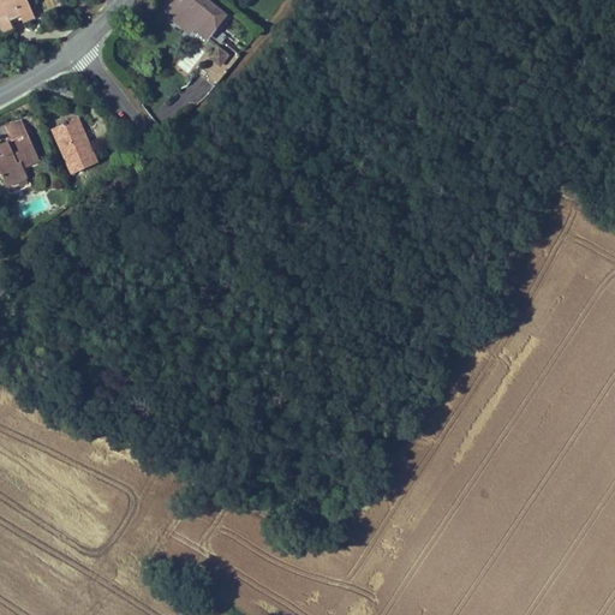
[(35,17),(28,0),(0,0),(0,18),(7,16),(9,19),(21,15),(22,19),(23,22),(35,17)]
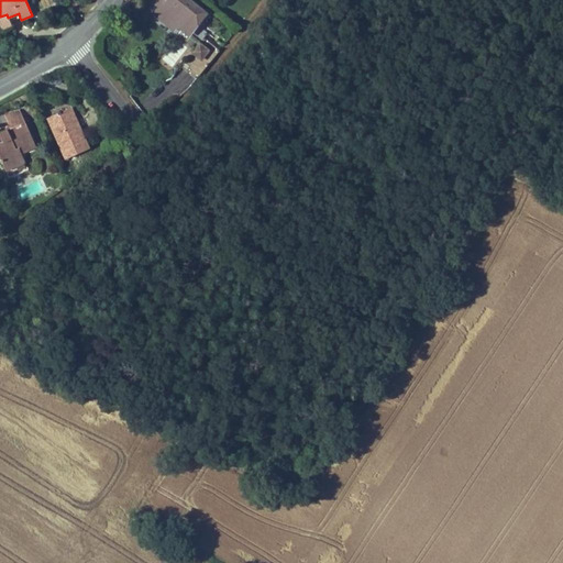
[(195,4),(189,0),(152,0),(143,12),(146,15),(147,14),(152,17),(158,17),(158,19),(165,24),(173,23),(177,26),(183,20),(190,26),(197,26),(202,19),(190,9),(195,4)]
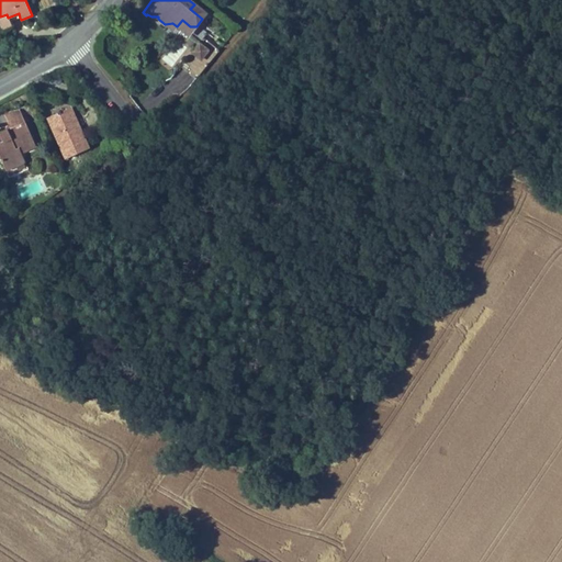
[(206,13),(194,4),(190,9),(202,19),(206,13)]
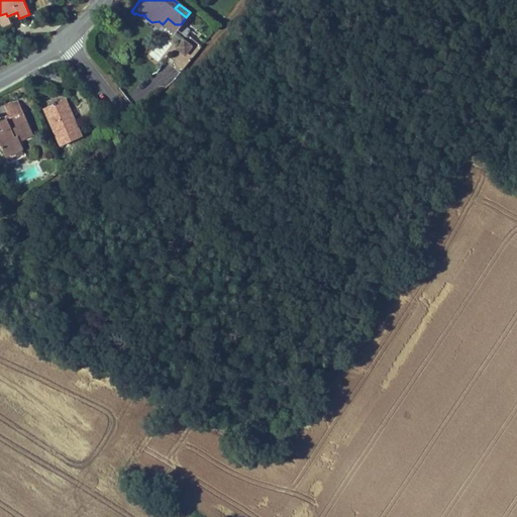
[(17,12),(7,16),(6,13),(0,15),(0,22),(2,27),(11,23),(10,20),(18,16),(17,12)]
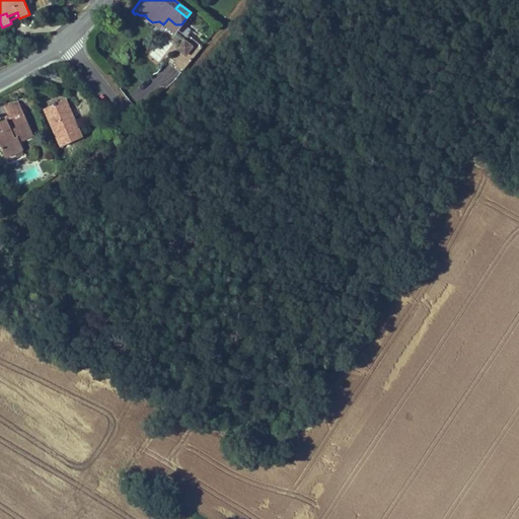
[(174,32),(181,24),(175,24),(168,18),(163,24),(174,32)]
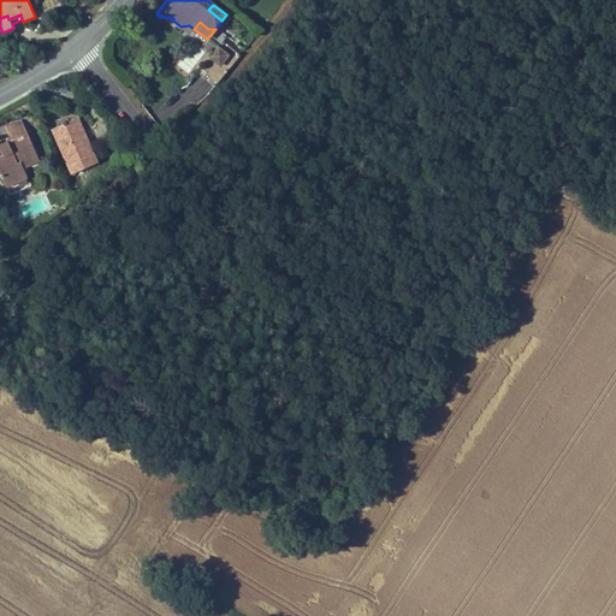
[(215,86),(241,54),(223,41),(218,47),(197,72),(215,86)]
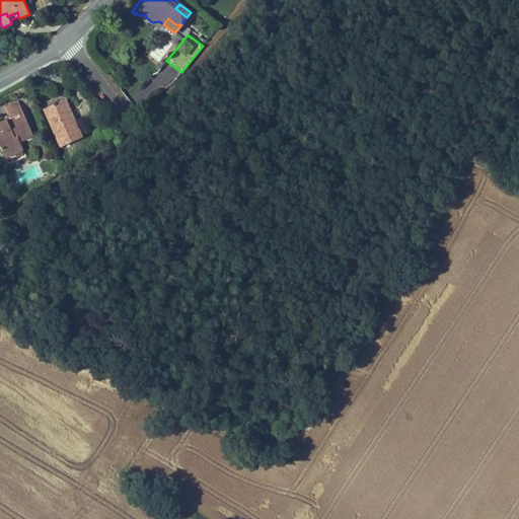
[(162,39),(152,55),(160,60),(170,44),(162,39)]
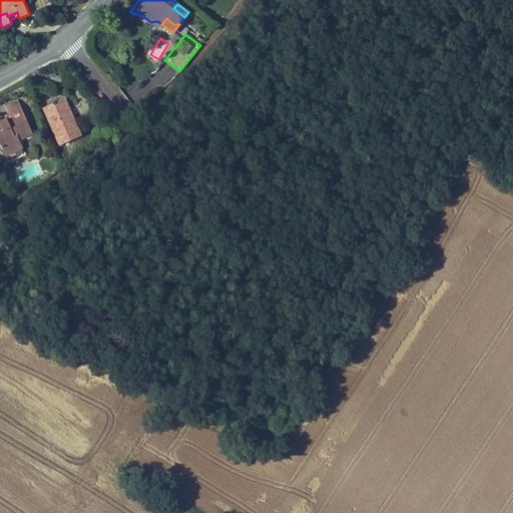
[(65,99),(44,108),(46,112),(67,103),(65,99)]
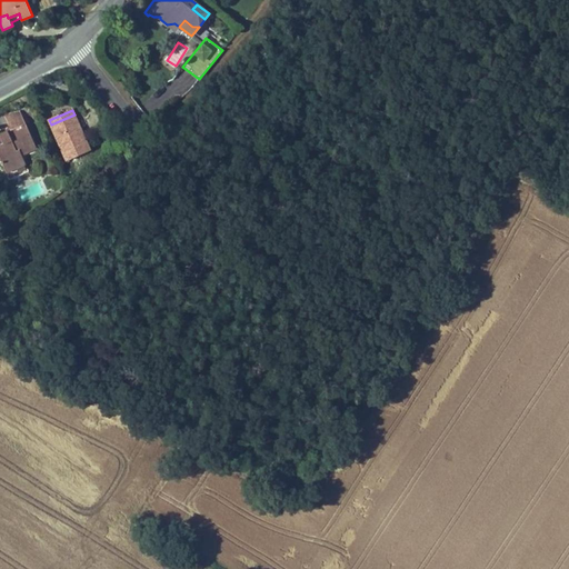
[(10,130),(26,123),(20,111),(3,116),(10,130)]
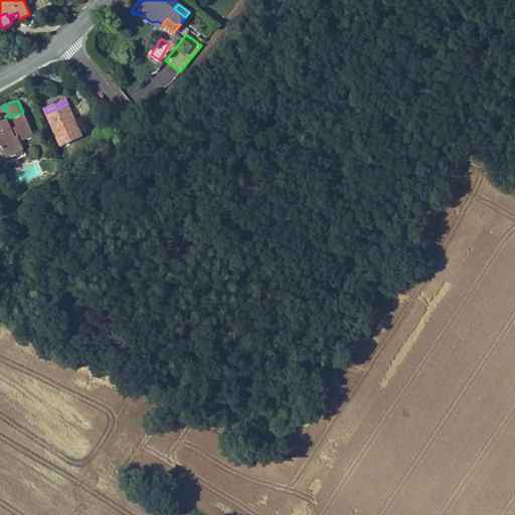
[(72,115),(67,104),(46,113),(61,146),(79,137),(70,116),(72,115)]
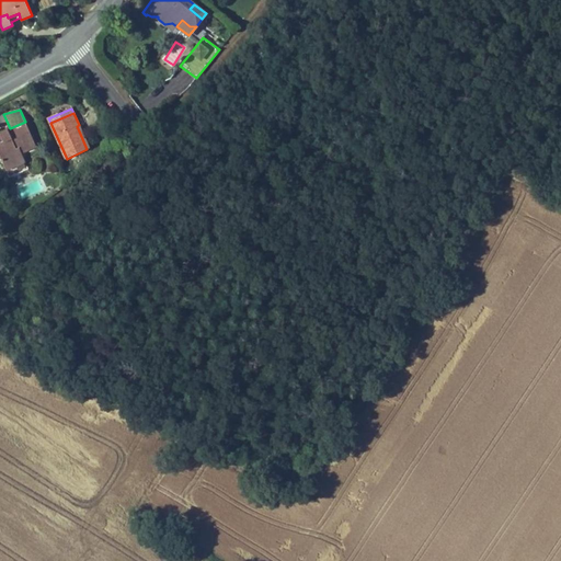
[(34,141),(25,122),(10,128),(0,132),(0,156),(7,170),(25,161),(22,152),(20,148),(34,141)]
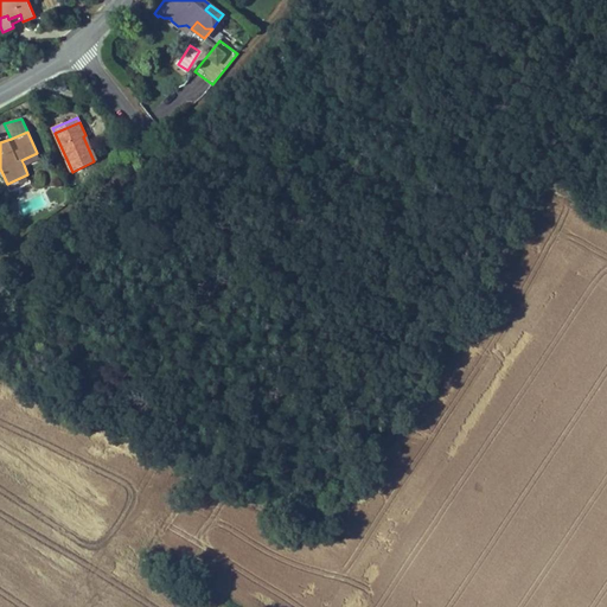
[(96,160),(85,135),(83,136),(94,161),(96,160)]
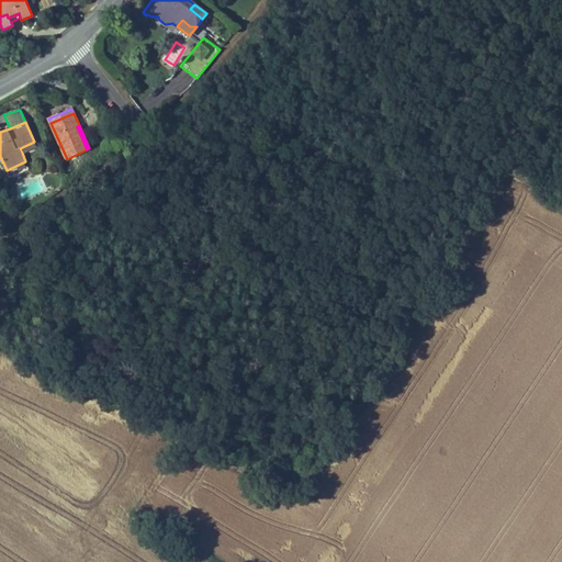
[(36,146),(34,142),(20,148),(22,153),(36,146)]
